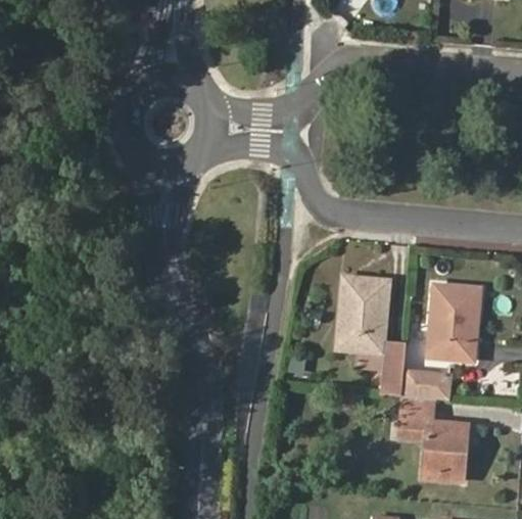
[(404,393),(406,368),(408,341),(386,339),(392,278),(344,274),(338,342),(385,347),(383,367),(380,391),(404,393)]
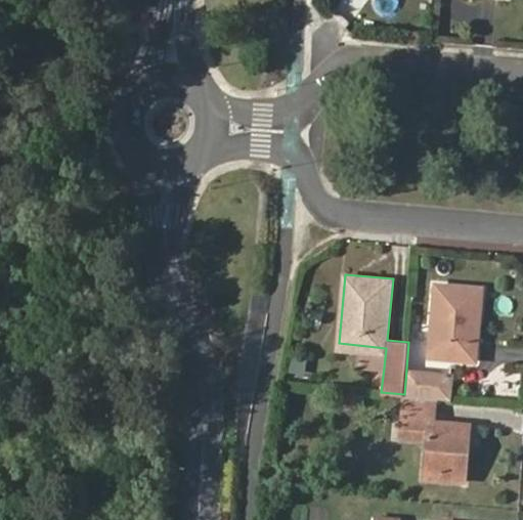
[(431,353),(477,358),(483,287),(437,283),(431,353)]
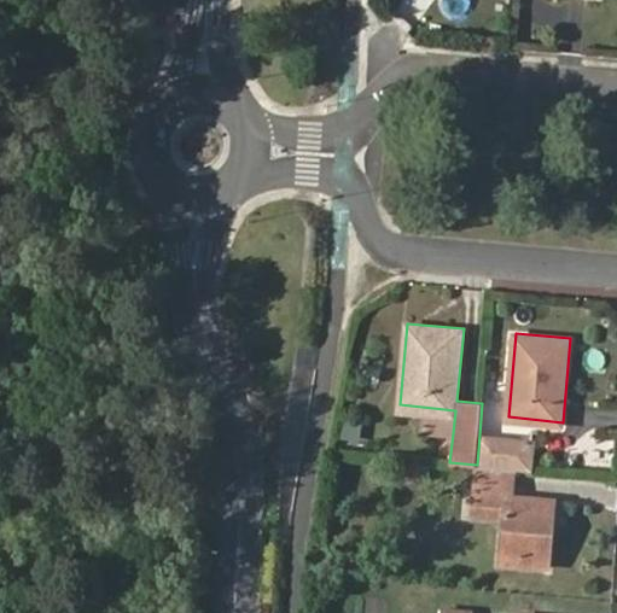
[(399,428),(453,433),(455,410),(400,404),(399,428)]
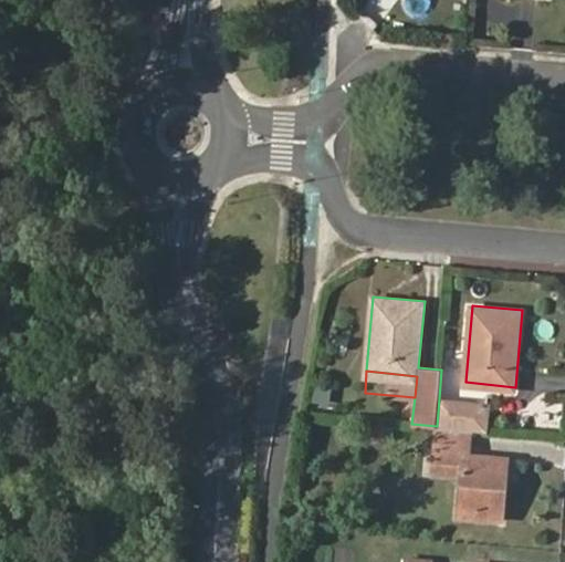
[(471,428),(487,429),(489,403),(439,398),(437,426),(471,428)]
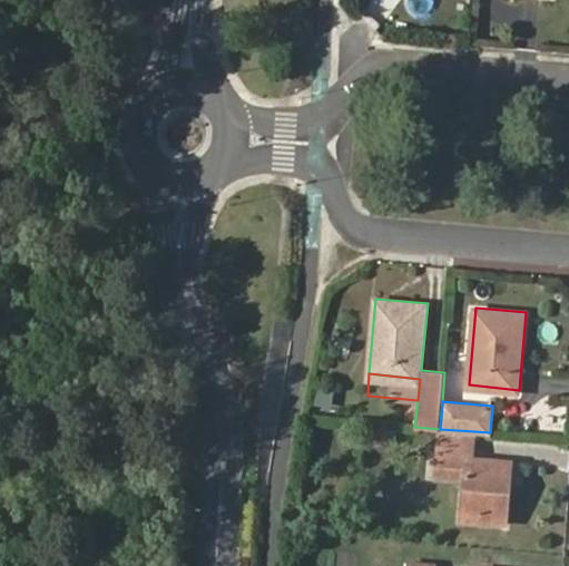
[(463,517),(507,520),(512,460),(473,456),(474,431),(440,429),(435,472),(467,476),(463,517)]
